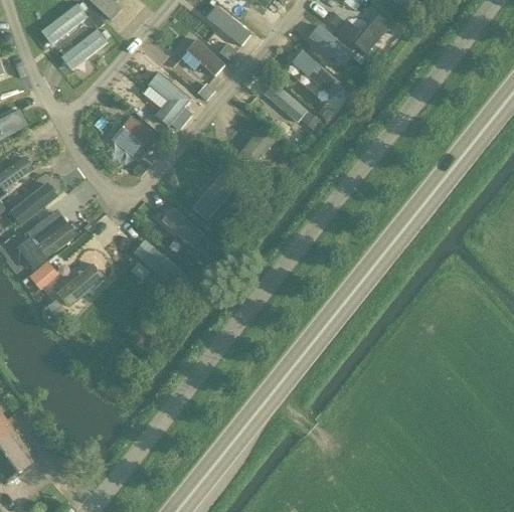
[(90,0),(110,19),(121,7),(113,0),(90,0)]
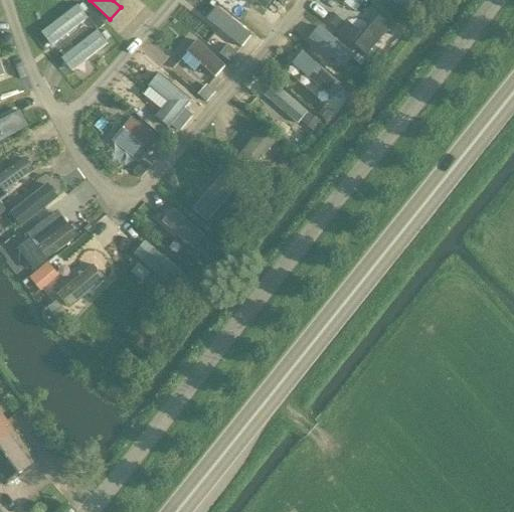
[(40,30),(51,43),(87,16),(75,3),(40,30)]
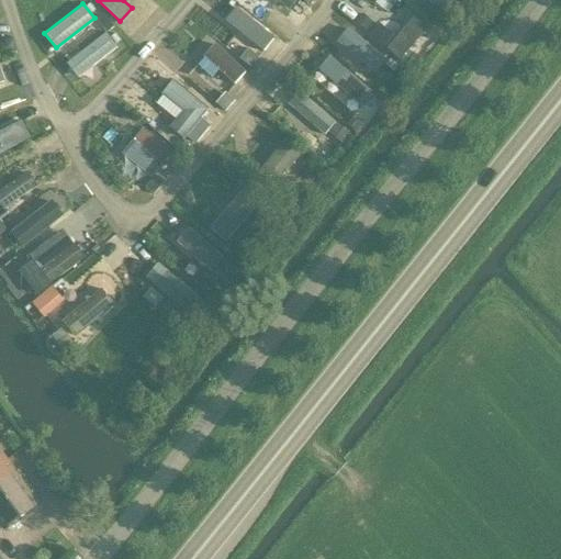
[(236,7),(225,20),(264,51),(275,36),(236,7)]
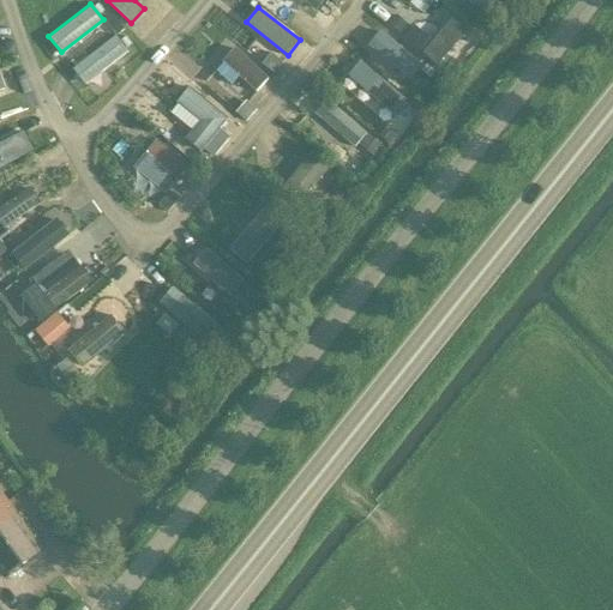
[(464,29),(451,17),(422,50),(436,61),(464,29)]
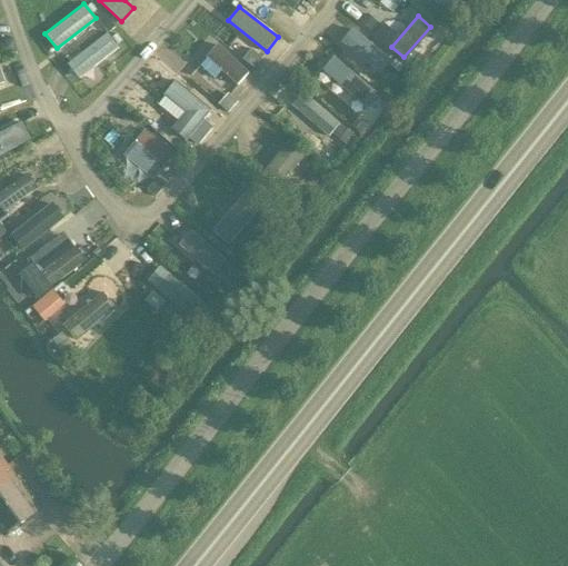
[(351,27),(340,41),(379,72),(390,58),(351,27)]
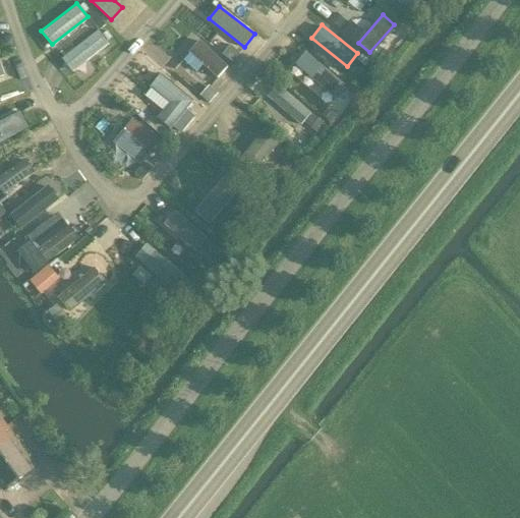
[(107,43),(97,30),(61,56),(72,69),(107,43)]
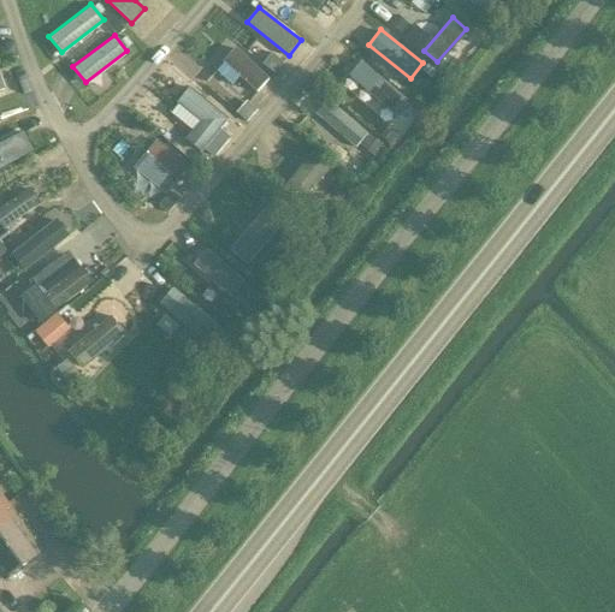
[(236,47),(224,60),(256,89),(268,77),(236,47)]
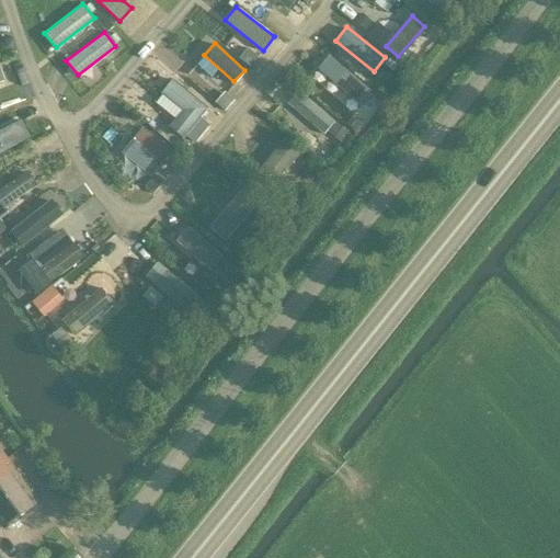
[(332,58),(322,70),(351,94),(362,82),(332,58)]
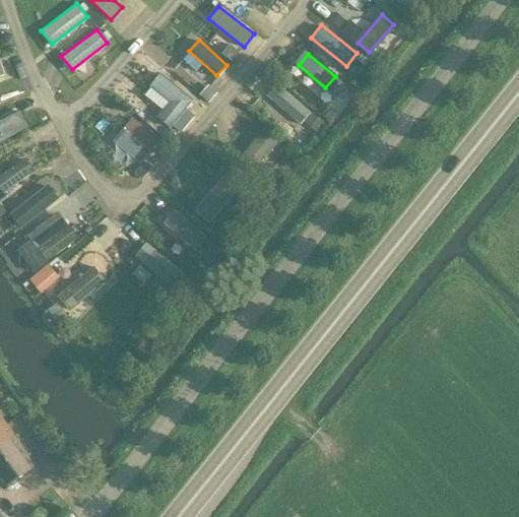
[(160,72),(150,85),(169,101),(157,115),(170,125),(192,99),(160,72)]
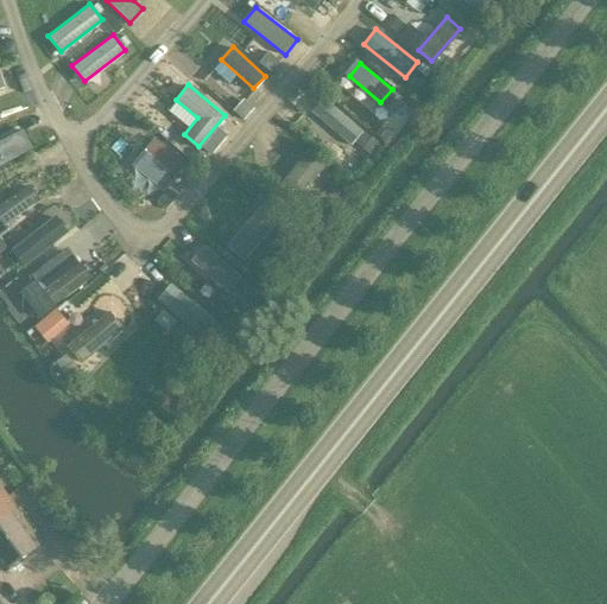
[(328,100),(316,113),(351,142),(362,128),(328,100)]
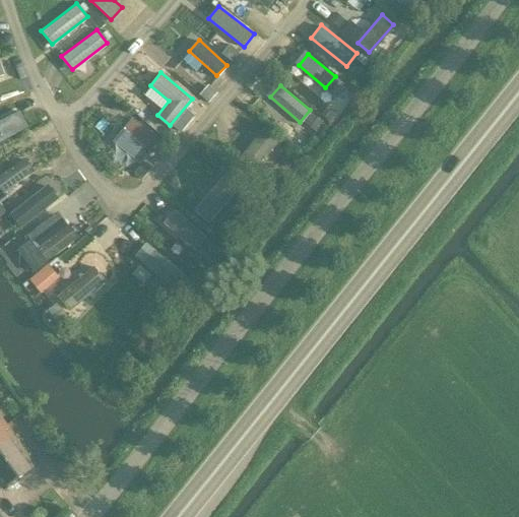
[(133,118),(114,140),(139,162),(158,138),(133,118)]
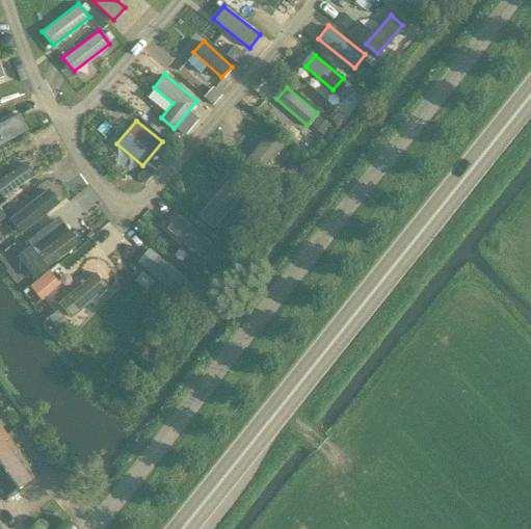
[(0,146),(14,138),(6,124),(0,127),(0,146)]
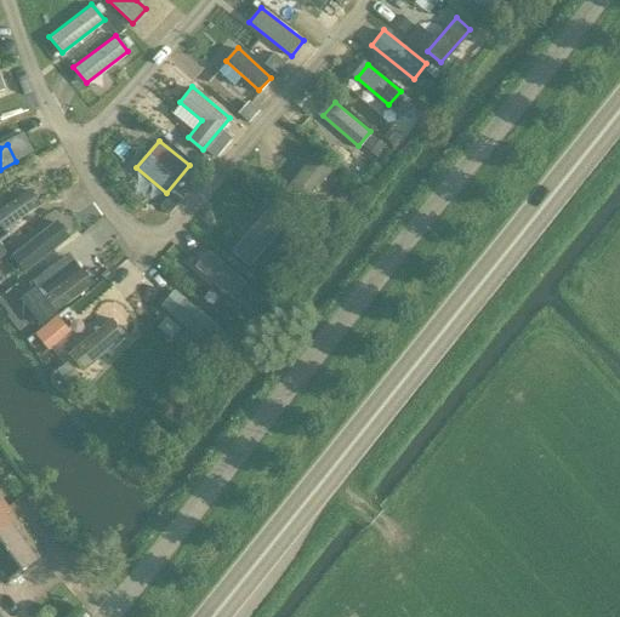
[(339,159),(319,144),(278,196),(297,211),(339,159)]
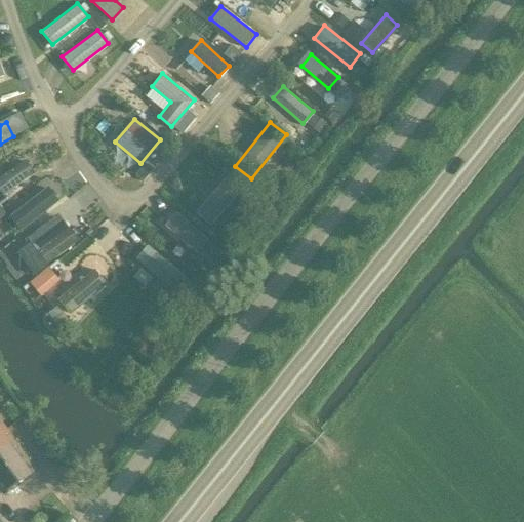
[(33,171),(25,159),(0,175),(0,189),(3,193),(33,171)]
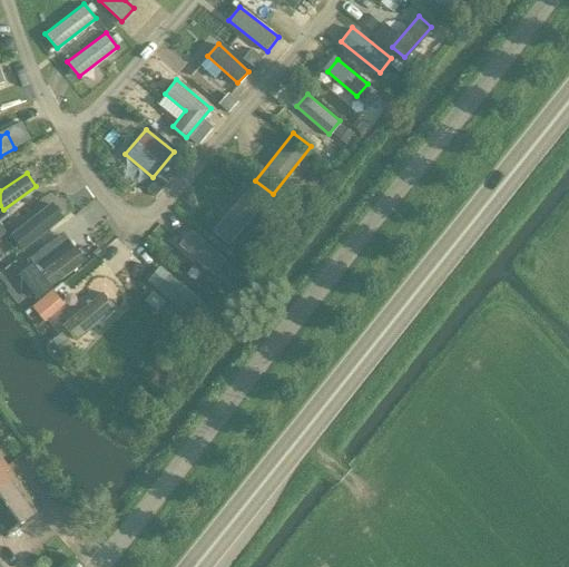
[(263,202),(245,187),(211,231),(228,244),(263,202)]
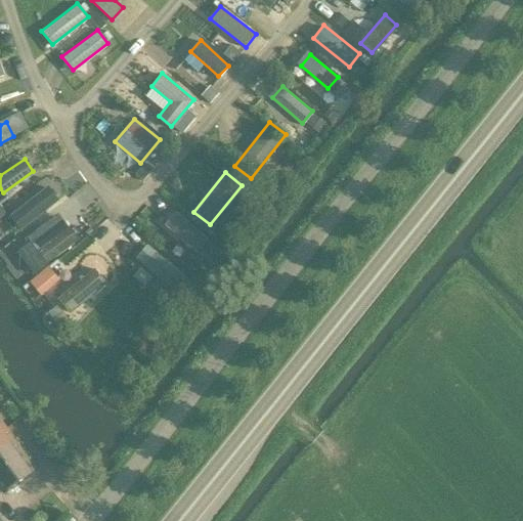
[(57,199),(47,186),(11,214),(22,227),(57,199)]
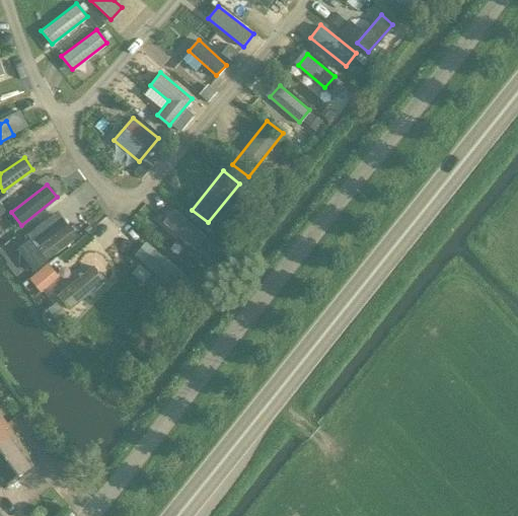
[(174,209),(163,221),(194,247),(205,235),(174,209)]
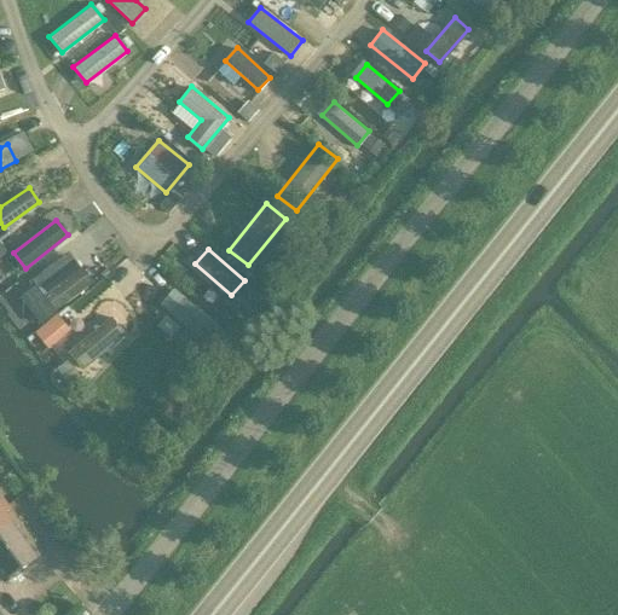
[(91,282),(80,268),(45,294),(55,308),(91,282)]
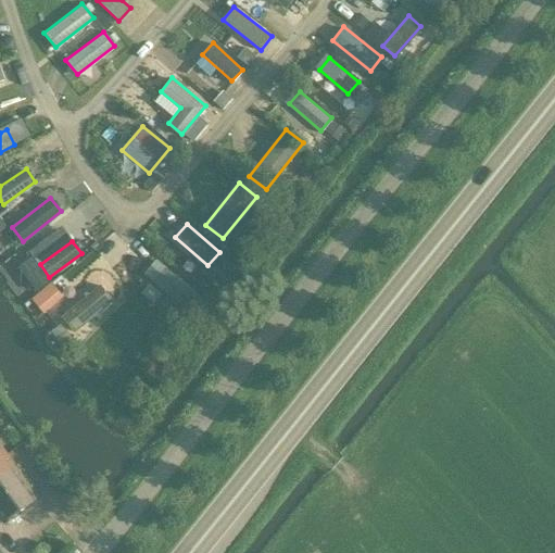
[(158,260),(146,274),(183,304),(194,290),(158,260)]
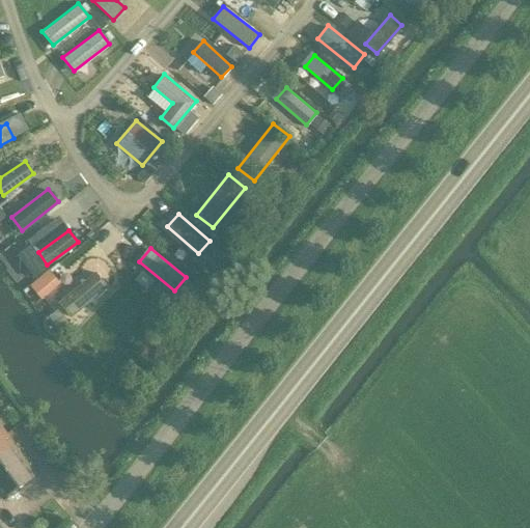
[(38,295),(58,282),(40,256),(21,270),(38,295)]
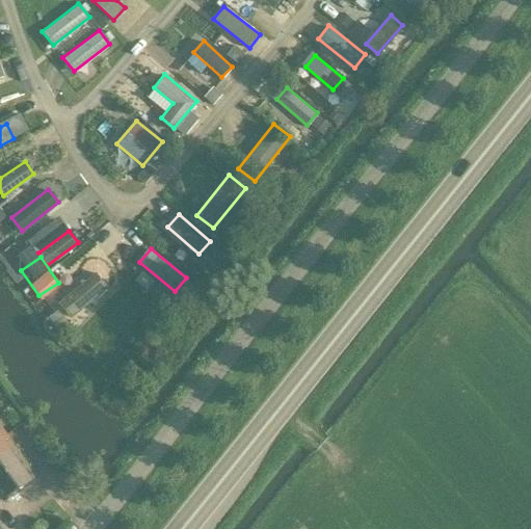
[(57,301),(72,318),(108,287),(94,270),(57,301)]
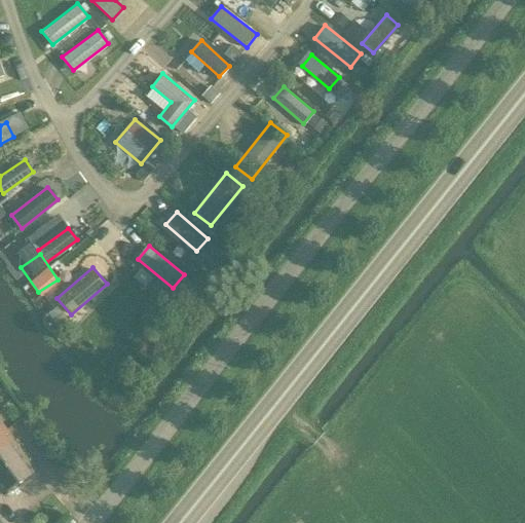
[(35,470),(6,430),(0,434),(0,486),(4,492),(35,470)]
